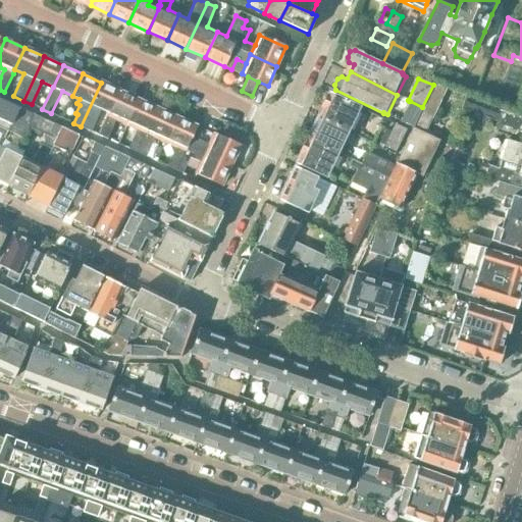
[(102,109),(110,113),(120,91),(101,83),(81,126),(92,132),(102,109)]
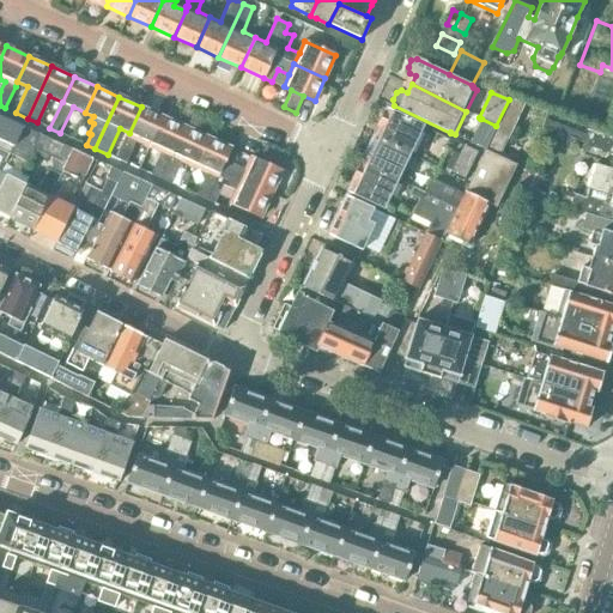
[(509,99),(496,126),(492,134),(486,150),(485,152),(498,158),(525,105),(509,99)]
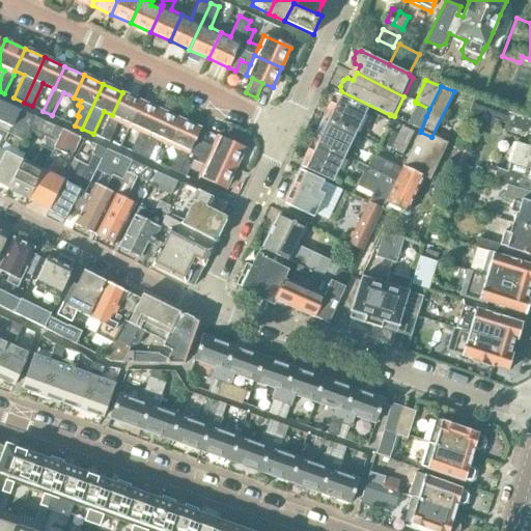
[(130,128),(142,102),(122,92),(112,115),(101,137),(110,141),(118,122),(130,128)]
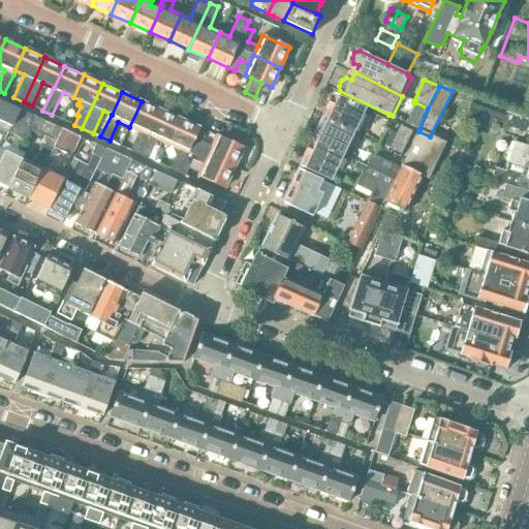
[(323,118),(353,131),(365,107),(335,94),(323,118)]
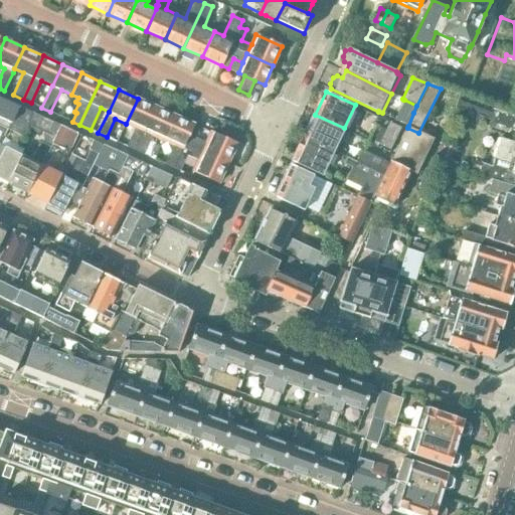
[(19,107),(0,98),(0,125),(8,129),(19,107)]
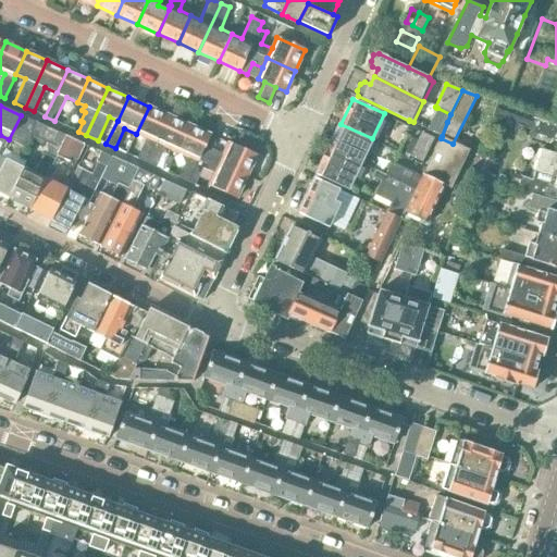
[(147,163),(169,115),(149,107),(136,134),(146,138),(137,159),(147,163)]
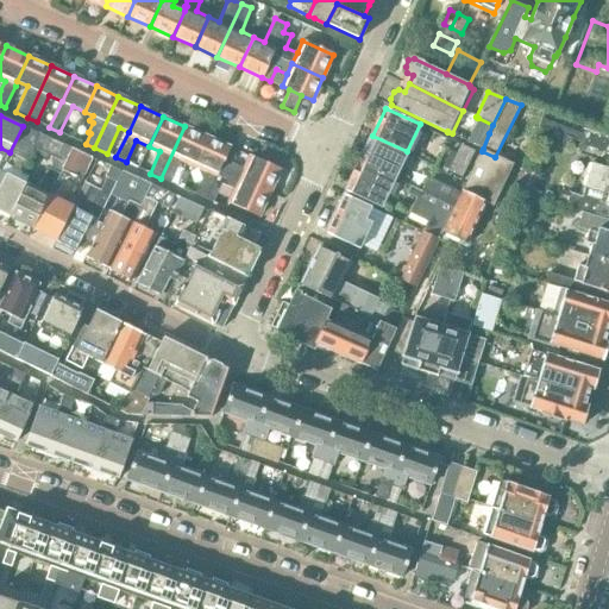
[(478,118),(468,142),(483,149),(489,133),(493,125),(478,118)]
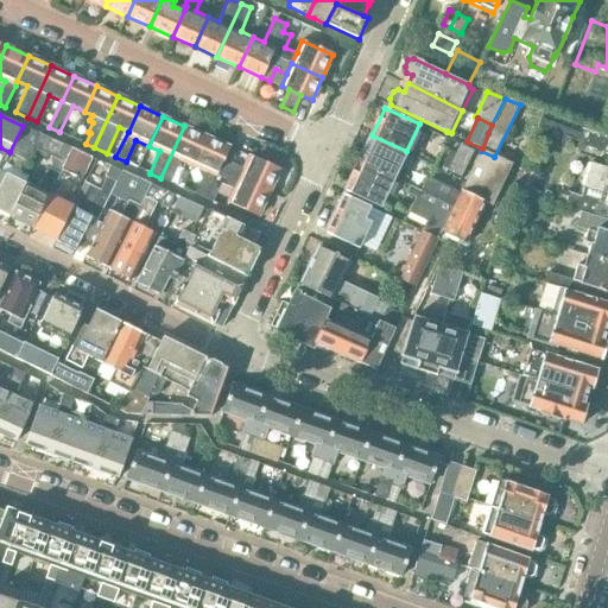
[(39,134),(23,126),(10,152),(26,160),(33,147),(39,134)]
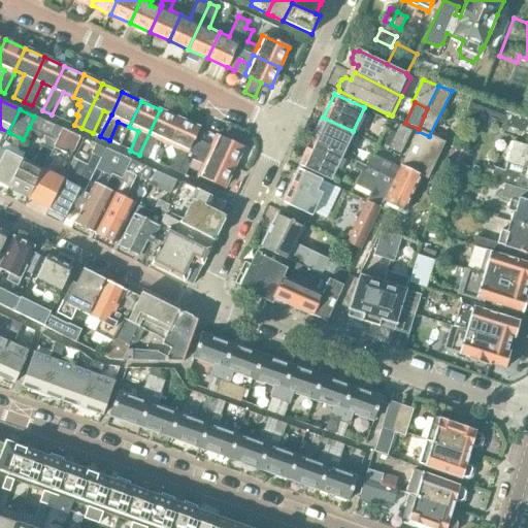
[(168,144),(179,119),(160,109),(139,155),(158,163),(164,151),(159,147),(155,156),(151,154),(157,139),(168,144)]
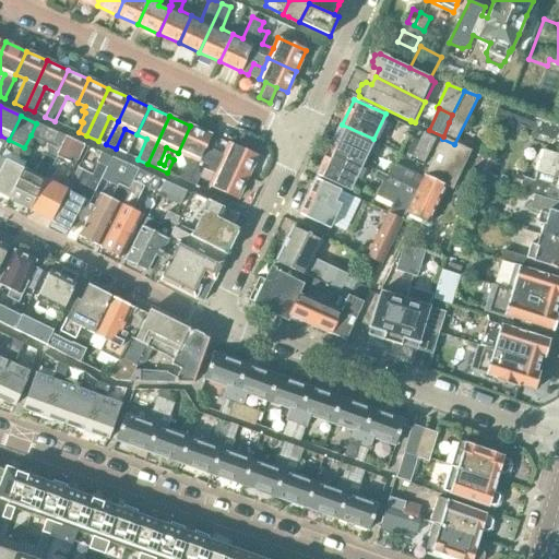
[(558,141),(558,127),(540,120),(536,134),(558,141)]
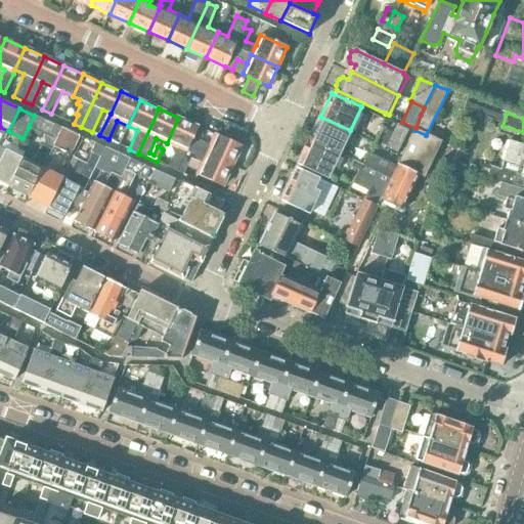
[(56,140),(62,129),(34,116),(29,127),(56,140)]
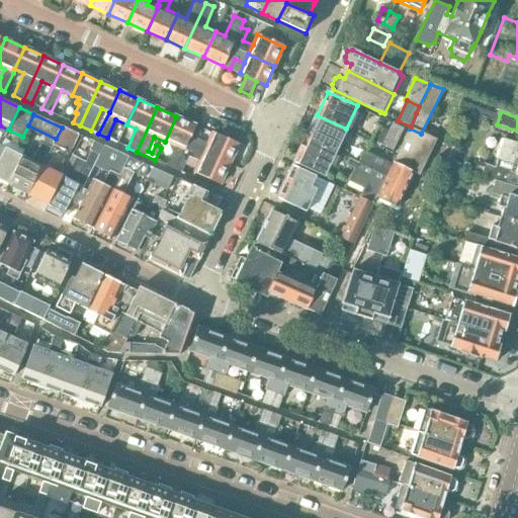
[(341,138),(346,128),(317,115),(306,138),(335,152),(342,155),(349,142),(341,138)]
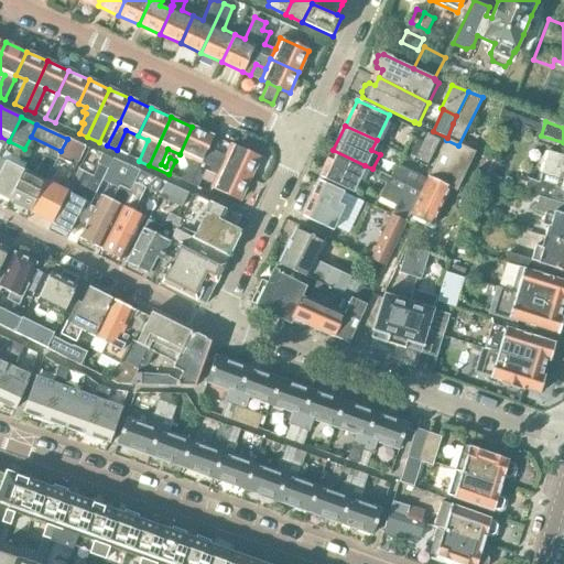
[(219,139),(192,127),(180,154),(190,159),(181,180),(197,187),(205,171),(212,173),(217,175),(221,165),(226,155),(215,150),(219,139)]
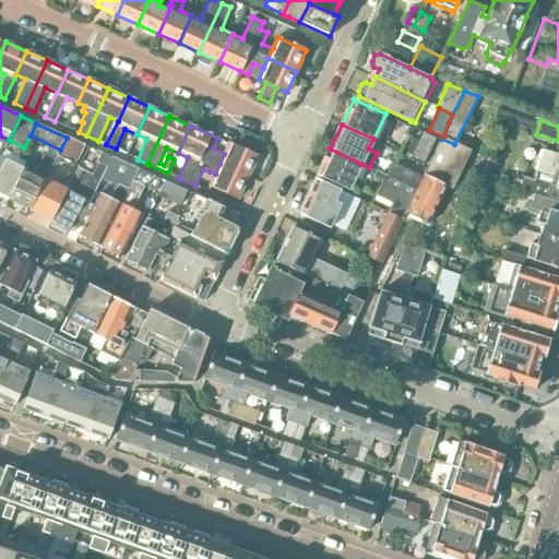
[(425,163),(436,139),(423,132),(412,157),(425,163)]
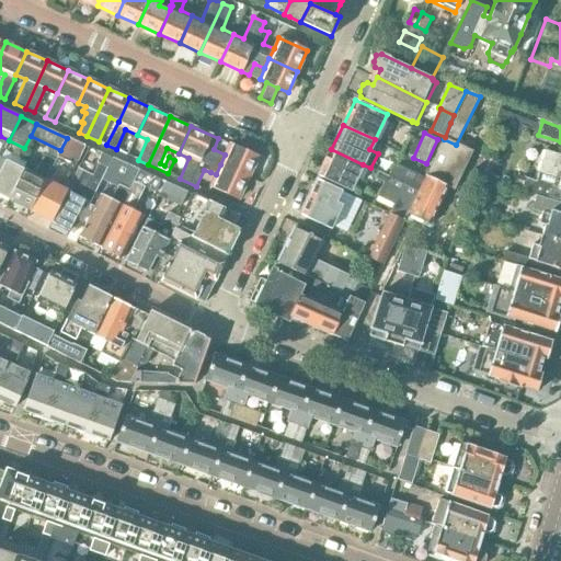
[(230,144),(225,155),(220,164),(248,178),(263,146),(242,136),(237,147),(230,144)]
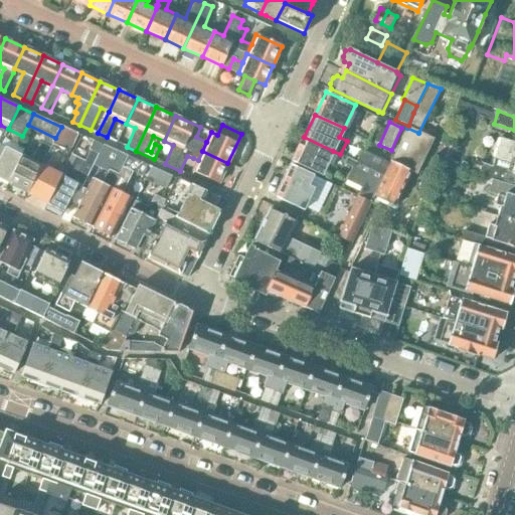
[(78,134),(61,127),(55,138),(52,144),(61,148),(59,152),(67,156),(71,148),(78,134)]
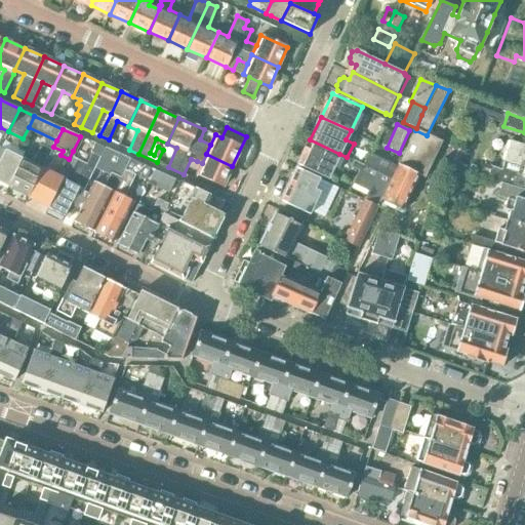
[(378,205),(377,207),(384,209),(388,202),(403,209),(418,176),(423,178),(441,142),(427,135),(415,130),(398,165),(392,178),(378,205)]
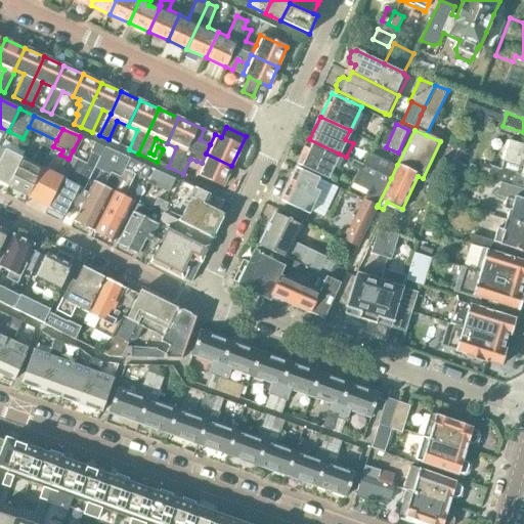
[(328,177),(339,154),(309,139),(298,163),(328,177)]
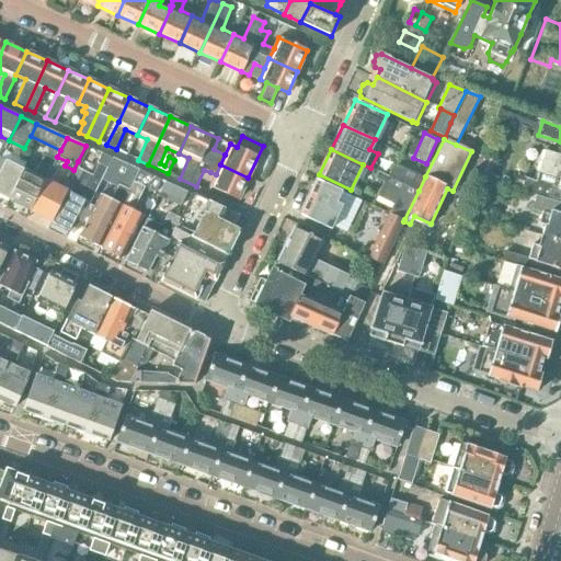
[(554,202),(560,203),(560,156),(545,151),(538,172),(540,172),(538,181),(526,178),(524,182),(506,176),(504,185),(536,195),(536,196),(554,202)]
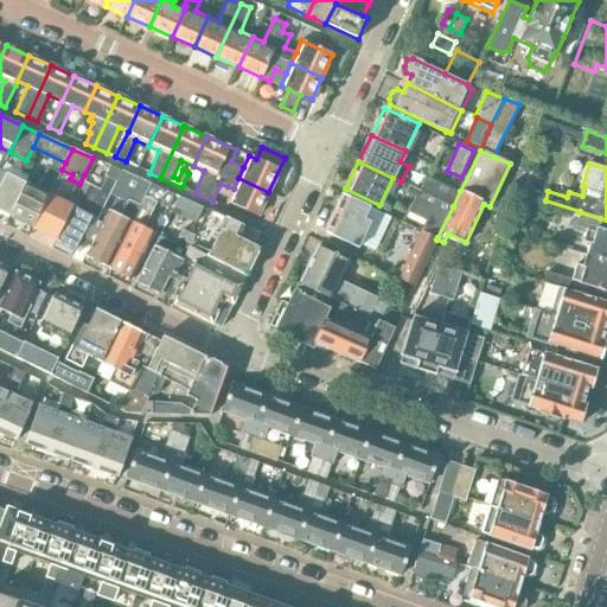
[(96,221),(119,176),(121,171),(110,166),(106,176),(106,177),(100,189),(84,181),(72,208),(56,240),(75,249),(90,218),(96,221)]
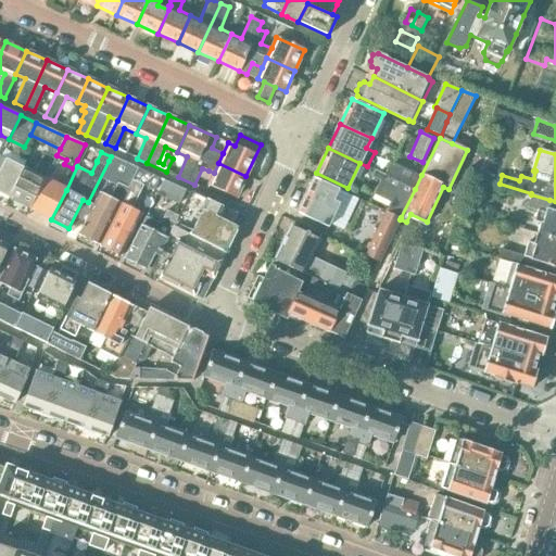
[(49,171),(52,165),(55,159),(43,153),(33,174),(23,168),(8,198),(30,209),(49,171)]
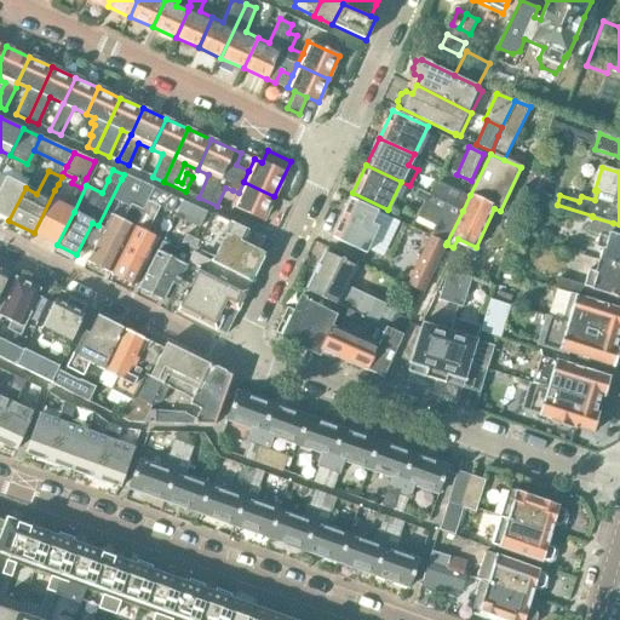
[(112,274),(155,189),(124,174),(121,179),(128,183),(120,199),(131,204),(122,220),(112,214),(89,262),(112,274)]
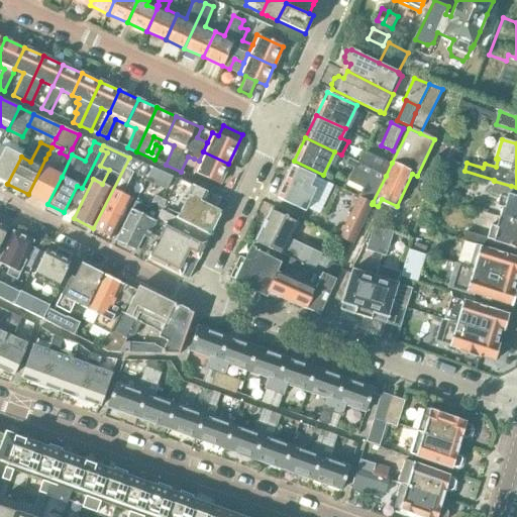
[(0,180),(7,184),(21,157),(0,146),(0,180)]
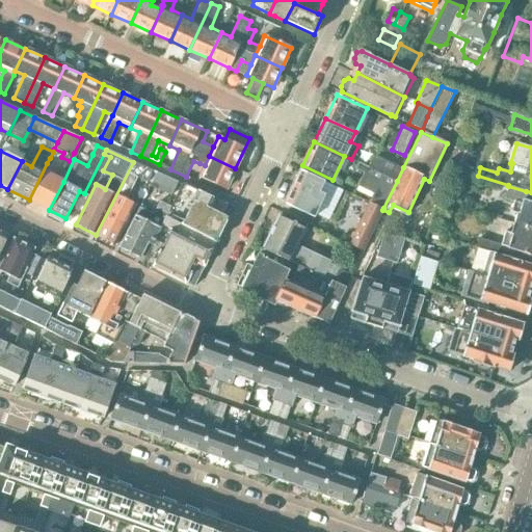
[(403,167),(375,154),(369,167),(397,181),(403,167)]
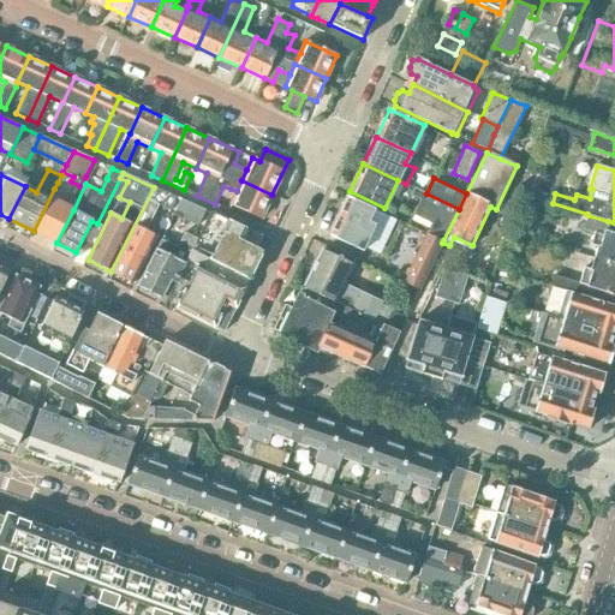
[(242,180),(237,191),(231,203),(261,218),(272,195),(242,180)]
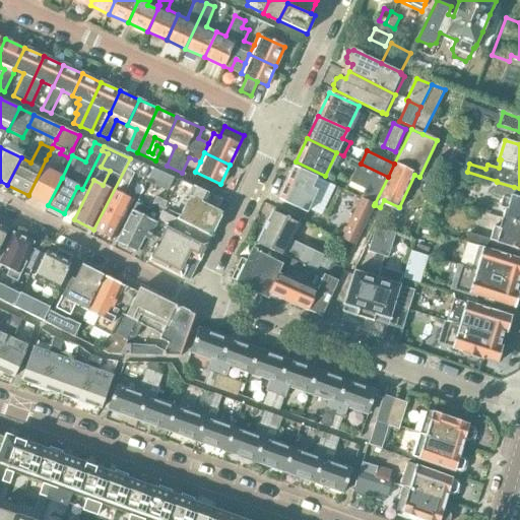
[(49,154),(46,159),(28,195),(48,205),(62,178),(46,170),(51,161),(53,156),(49,154)]
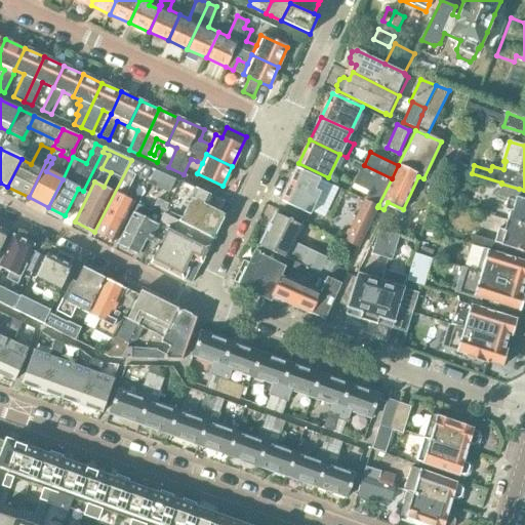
[(135,202),(124,197),(135,175),(145,179),(144,182),(149,184),(155,171),(131,160),(94,232),(115,242),(135,202)]
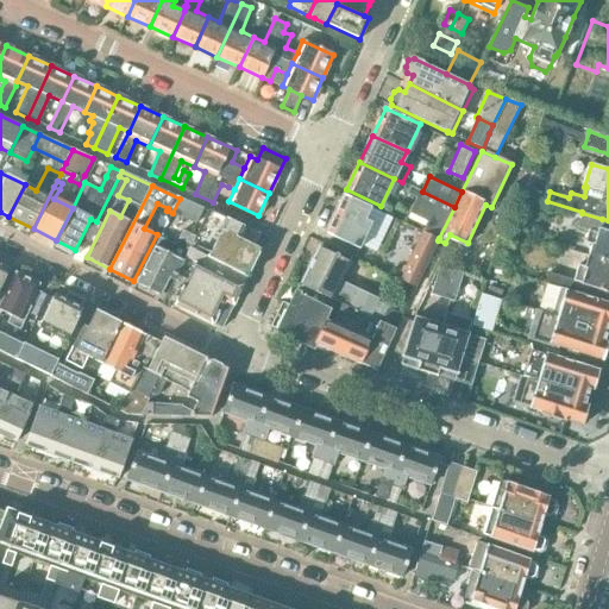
[(454,207),(422,192),(412,187),(408,194),(416,198),(409,213),(427,221),(424,231),(439,238),(454,207)]
